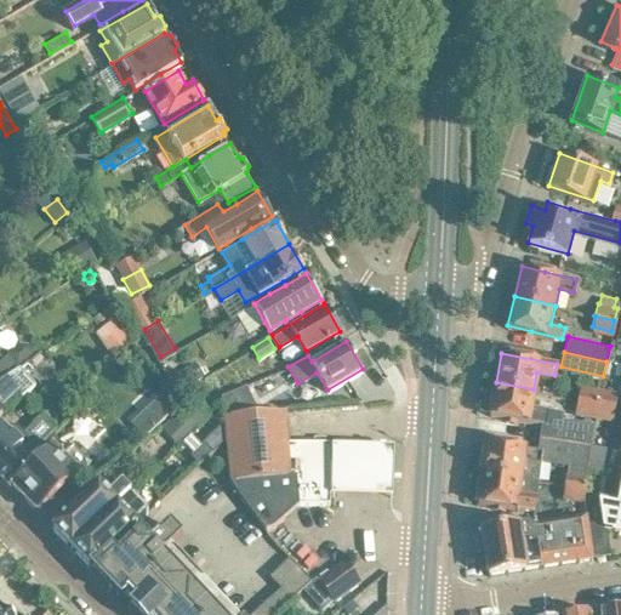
[(0,360),(0,379),(18,366),(7,354),(0,360)]
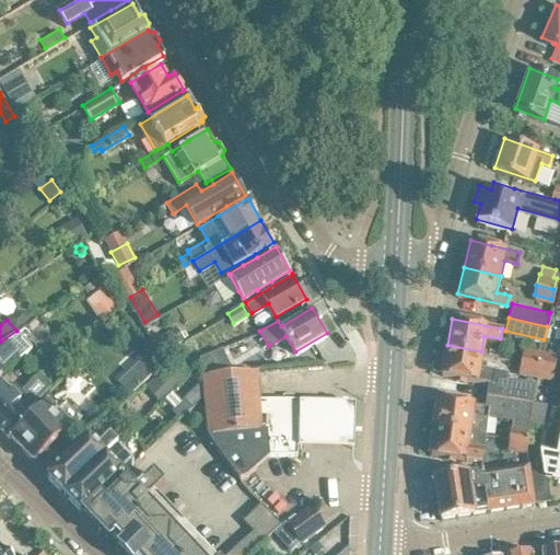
[(34,321),(24,326),(35,344),(44,338),(34,321)]
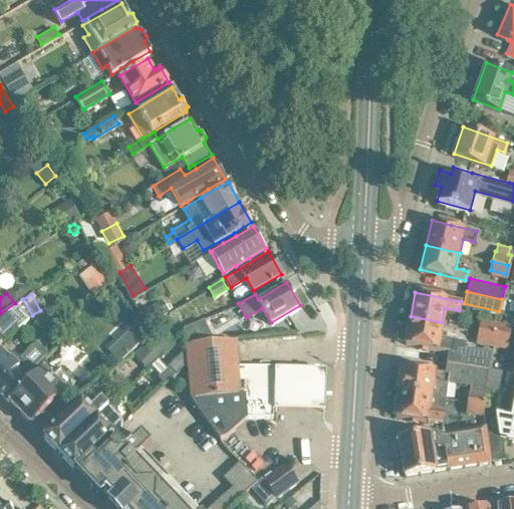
[(0,341),(3,339),(4,340),(17,328),(2,312),(0,313),(0,341)]
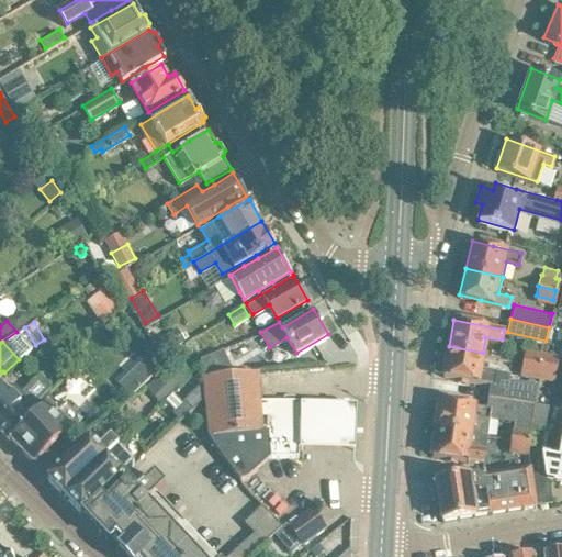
[(449,346),(444,374),(465,378),(490,382),(487,394),(535,402),(538,383),(509,379),(510,371),(480,366),(483,353),(449,346)]
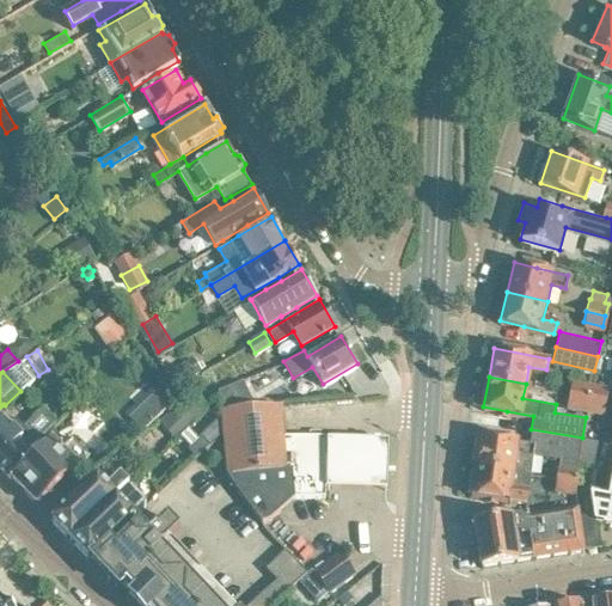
[(589,397),(592,385),(573,381),(570,392),(589,397)]
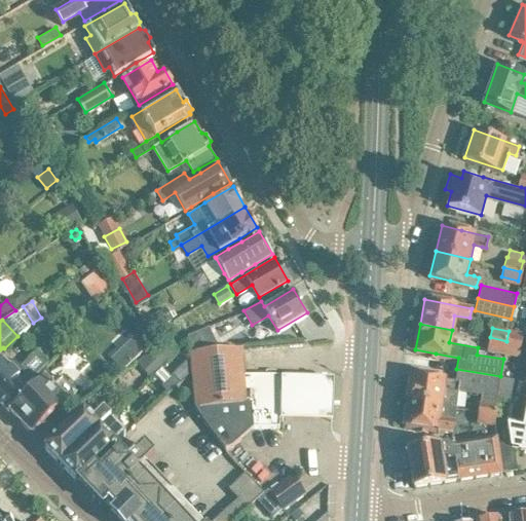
[(520,343),(522,333),(509,331),(506,341),(520,343)]
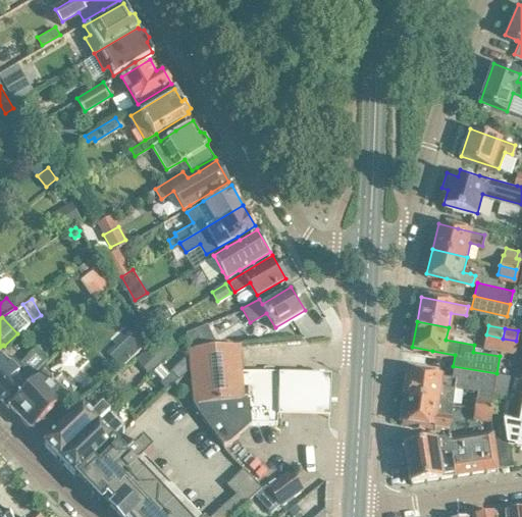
[(136,332),(123,344),(134,355),(146,344),(136,332)]
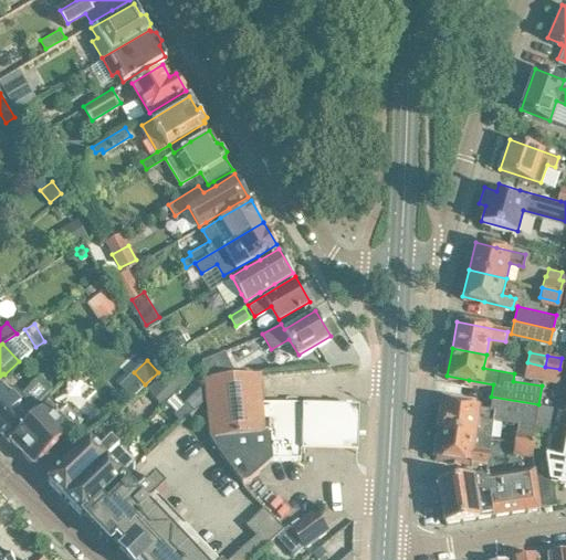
[(543,377),(545,367),(527,362),(526,373),(543,377)]
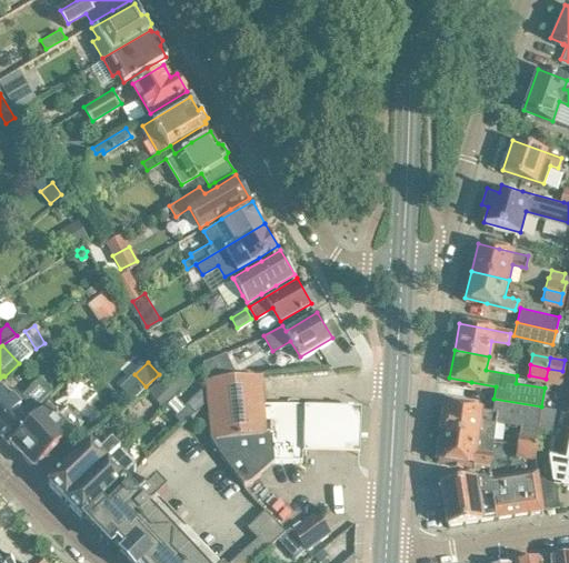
[(560,382),(562,371),(548,369),(546,379),(560,382)]
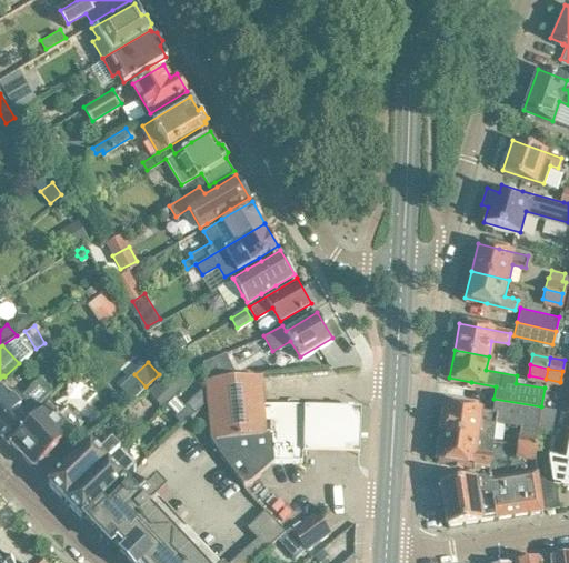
[(263,405),(263,403),(261,373),(239,375),(206,379),(212,438),(219,449),(242,480),(246,483),(251,480),(275,459),(302,459),(303,449),(303,401),(263,405)]
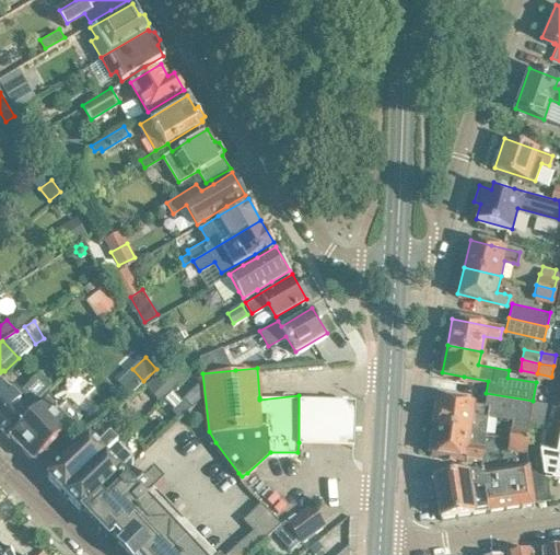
[(44,392),(51,384),(39,371),(21,389),(13,381),(8,385),(2,379),(0,380),(0,425),(9,435),(18,428),(19,427),(30,417),(24,411),(44,392)]
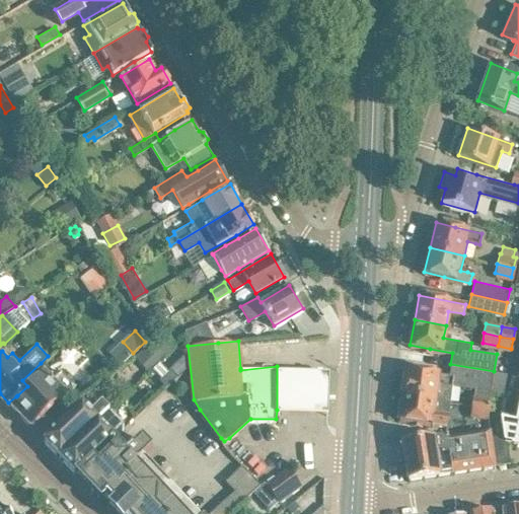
[(489,406),(494,371),(450,364),(449,374),(405,369),(402,393),(450,399),(452,384),(475,388),(473,404),(489,406)]
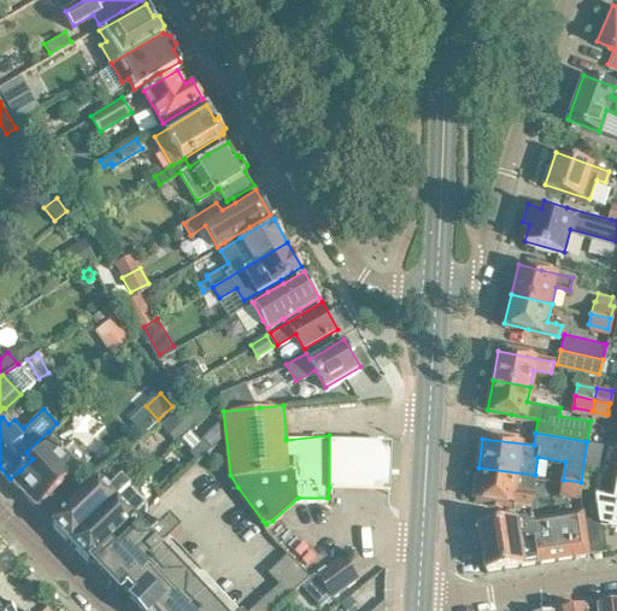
[(392,439),(329,435),(329,487),(391,488),(392,439)]
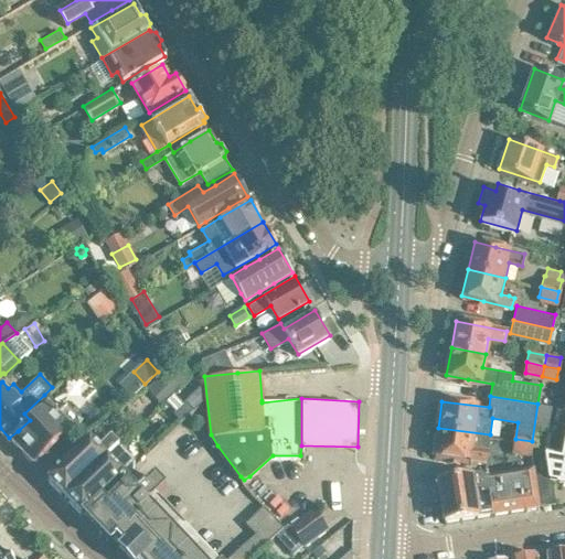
[(50,401),(30,420),(19,430),(18,431),(9,438),(44,475),(66,453),(56,443),(63,438),(65,438),(70,433),(70,431),(82,420),(66,404),(59,410),(50,401)]
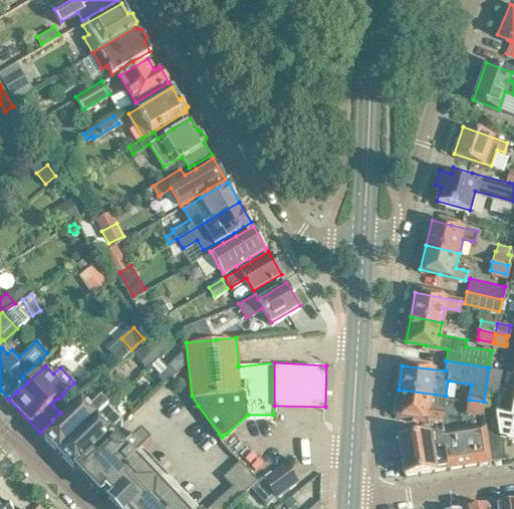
[(513,371),(507,370),(504,383),(513,384),(513,371)]
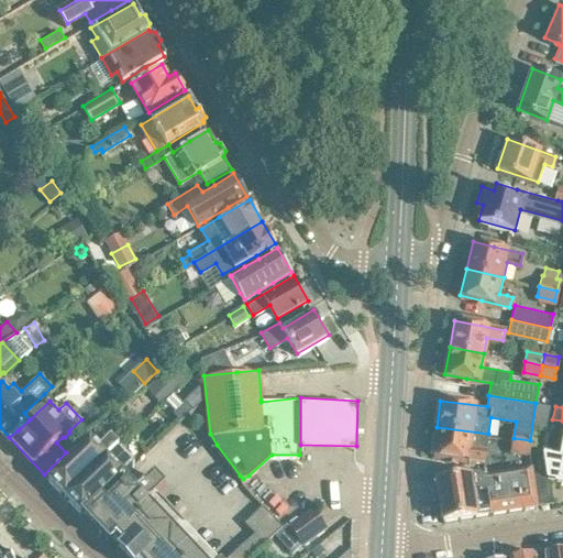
[(484,462),(486,450),(488,434),(437,427),(433,455),(455,458),(484,462)]
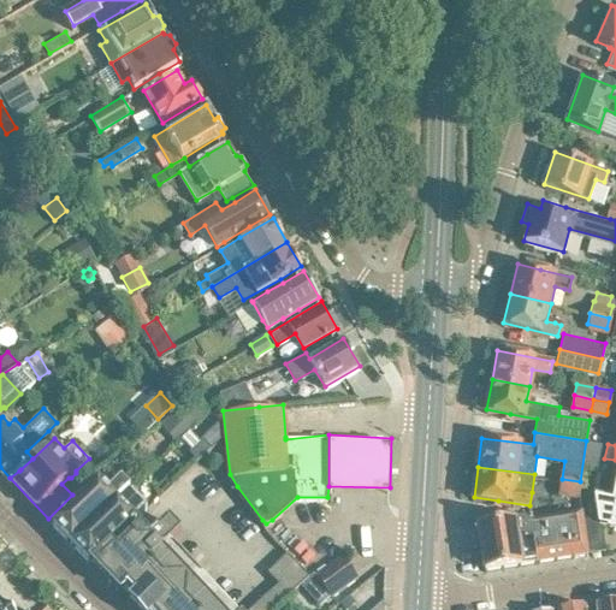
[(113,484),(104,474),(96,480),(96,479),(69,505),(52,522),(70,540),(128,486),(119,477),(113,484)]
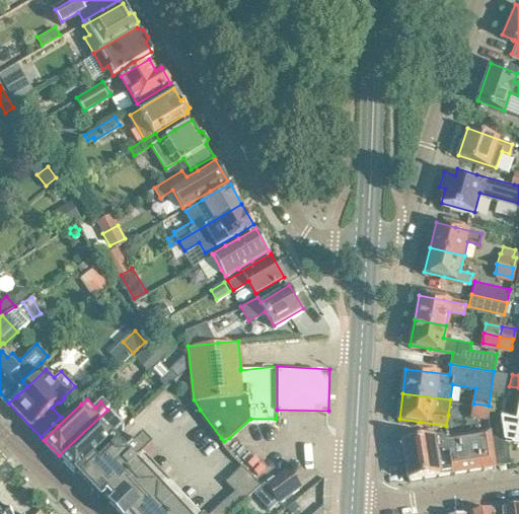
[(129,427),(139,418),(126,404),(116,413),(129,427)]
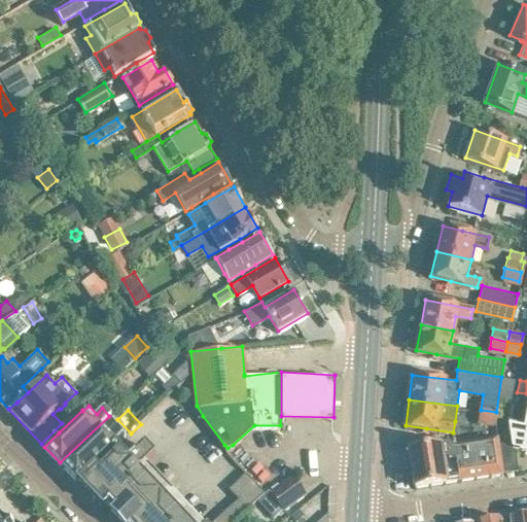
[(495,422),(496,412),(481,410),(479,420),(495,422)]
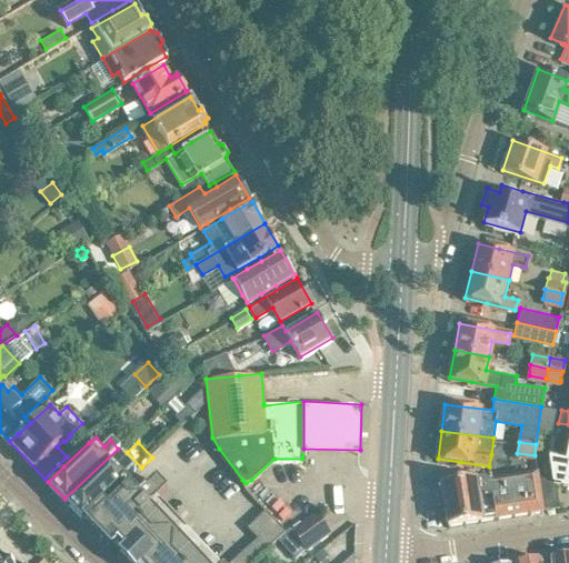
[(65,499),(82,515),(107,493),(122,478),(123,478),(129,471),(136,465),(118,449),(65,499)]
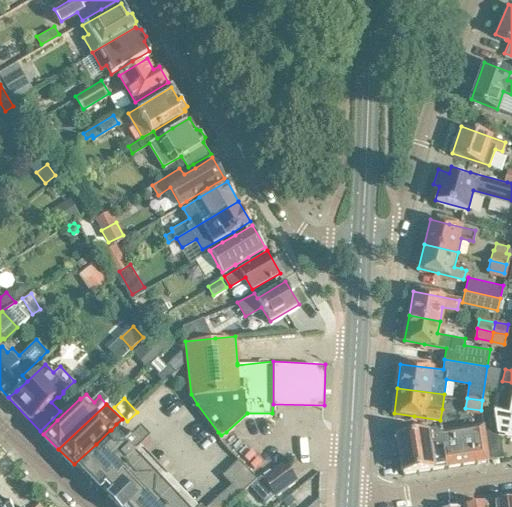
[(511,405),(510,414),(495,412),(494,408),(481,410),(482,424),(485,438),(499,436),(498,433),(506,435),(511,436),(511,405)]
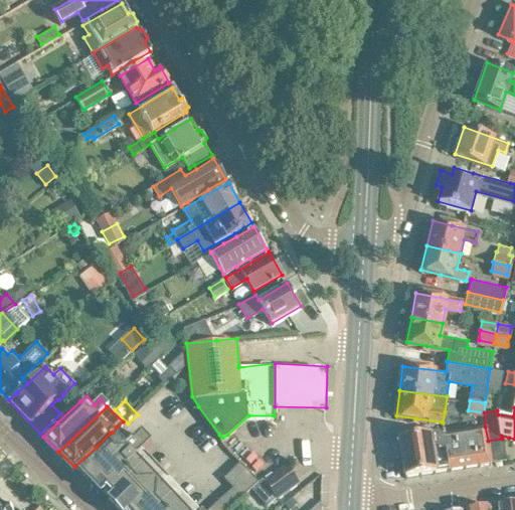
[(485,427),(441,433),(413,437),(401,439),(399,439),(399,441),(401,441),(405,473),(404,473),(404,475),(406,474),(447,468),(449,468),(492,462),(489,448),(488,441),(485,427)]
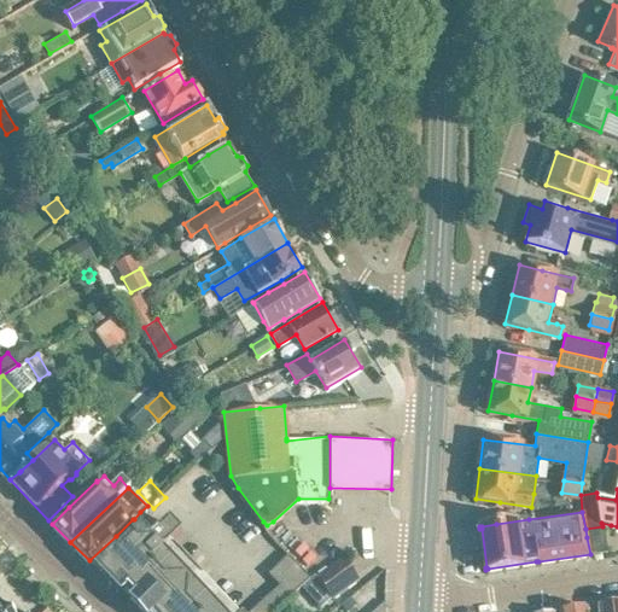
[(134,519),(91,561),(93,564),(105,577),(109,582),(114,578),(121,586),(116,589),(120,593),(127,587),(134,594),(127,601),(138,611),(221,611),(163,551),(181,534),(168,519),(151,536),(150,535),(136,520),(134,519)]
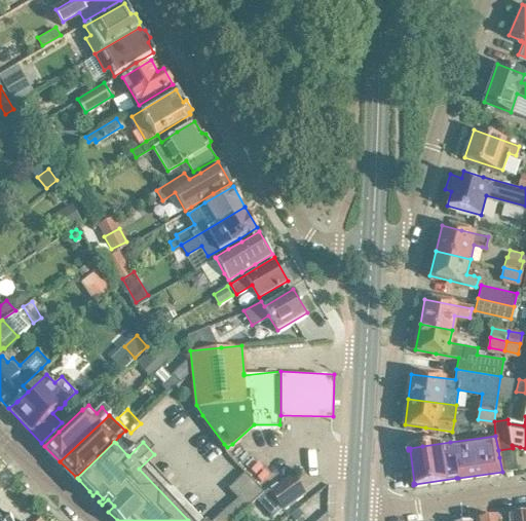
[(229,486),(237,496),(247,506),(263,491),(246,472),(229,486)]
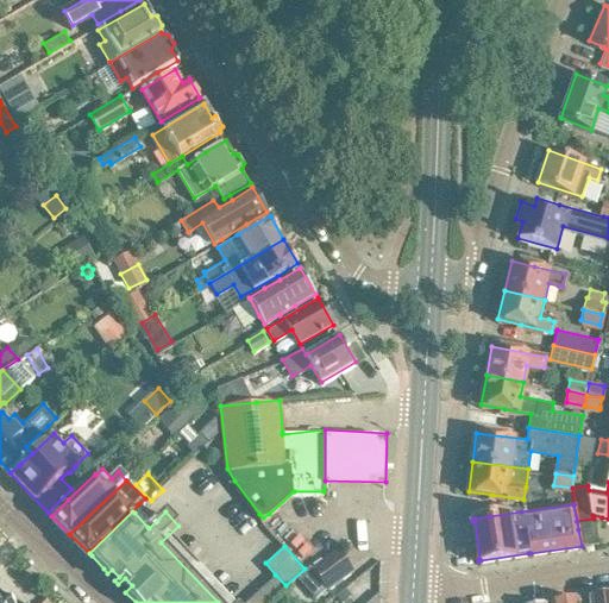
[(327,588),(352,569),(338,547),(313,566),(327,588)]
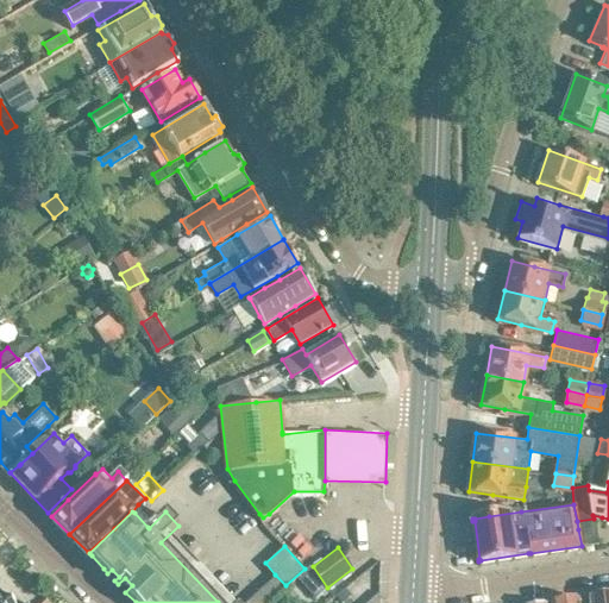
[(275,575),(269,579),(280,591),(286,585),(275,575)]
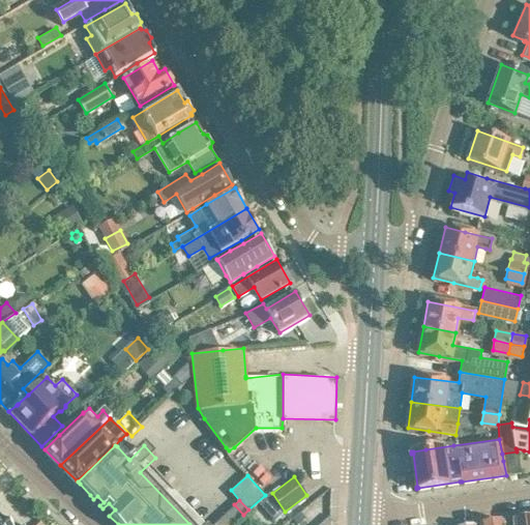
[(234,504),(229,509),(238,520),(243,515),(234,504)]
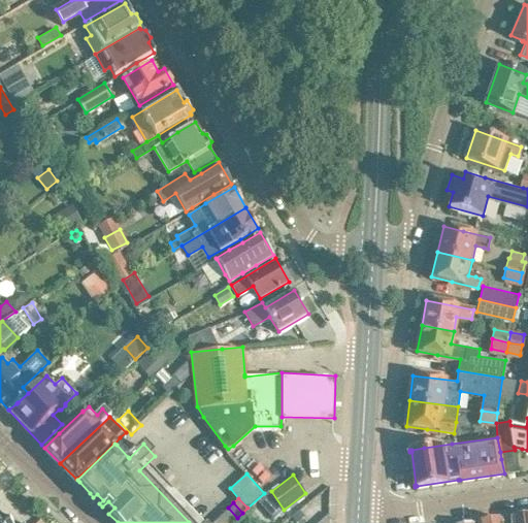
[(228,508),(222,513),(231,522),(237,518),(228,508)]
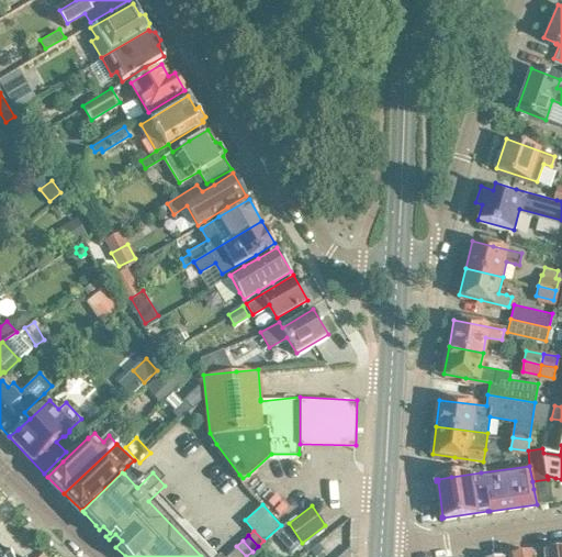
[(335,556),(349,556),(350,545),(349,545),(335,556)]
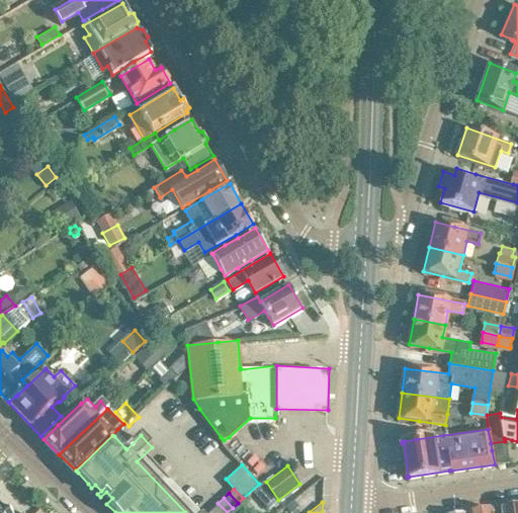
[(218,503),(212,507),(218,512),(226,512),(227,512),(218,503)]
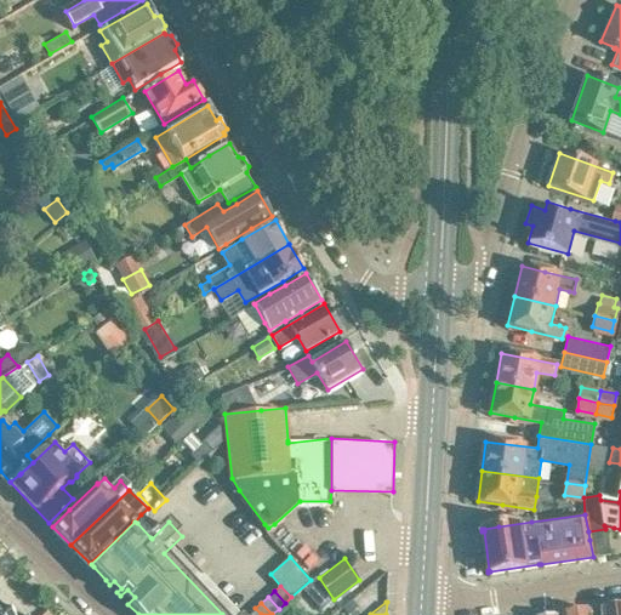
[(620,614),(620,603),(600,608),(600,614),(620,614)]
